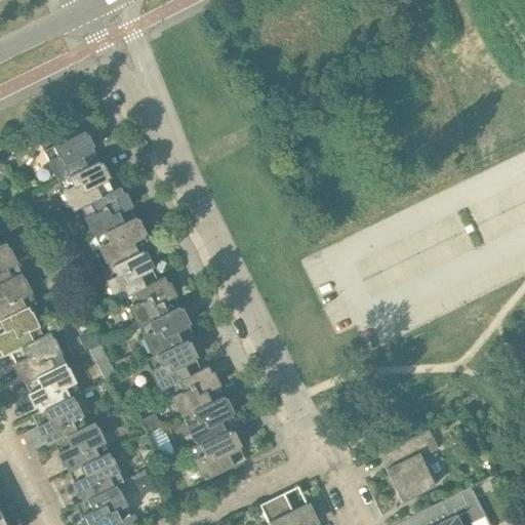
[(57,180),(97,160),(83,130),(43,150),(57,180)]
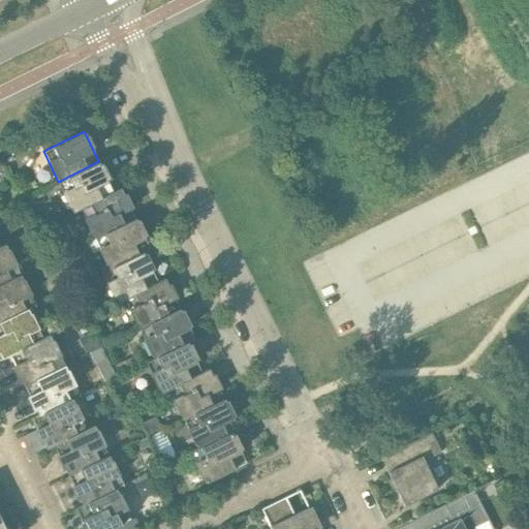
[(114,191),(98,161),(58,182),(72,212),(80,209),(114,191)]
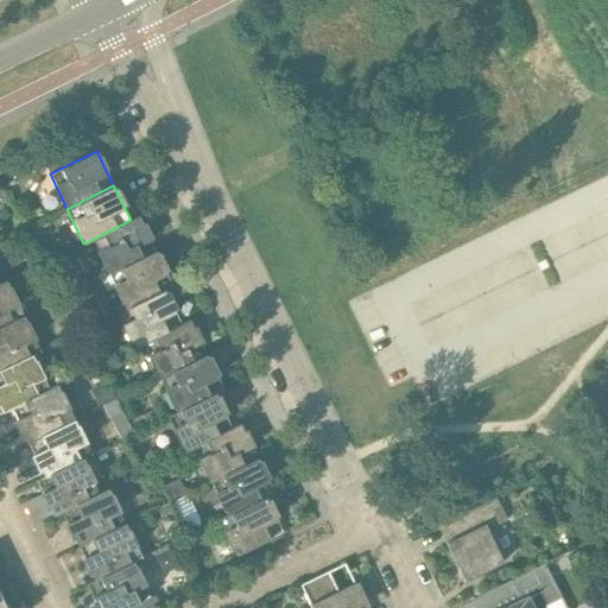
[(139,216),(131,220),(92,240),(107,273),(156,251),(139,216)]
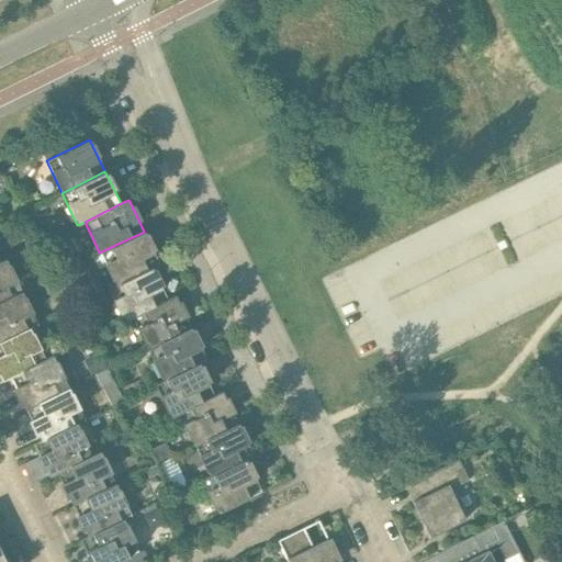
[(105,265),(115,287),(153,269),(160,265),(144,232),(99,253),(91,257),(98,269),(105,265)]
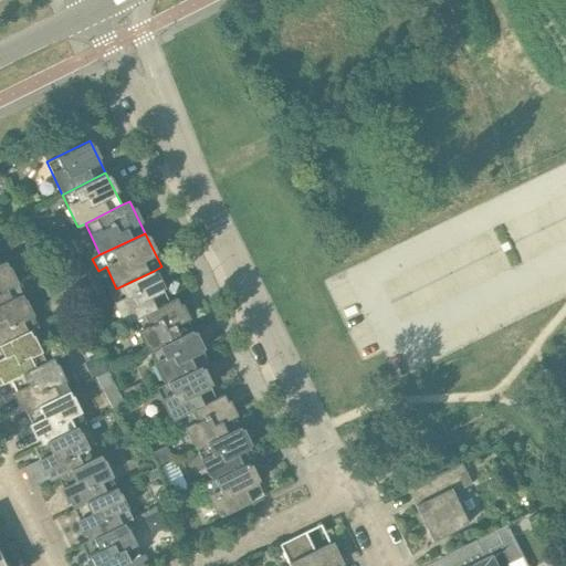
[(0,303),(20,293),(6,263),(0,264),(0,303)]
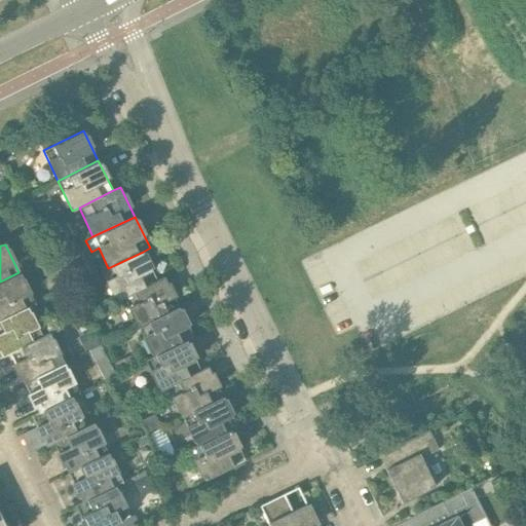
[(122,297),(156,280),(143,252),(108,268),(101,271),(115,301),(122,297)]
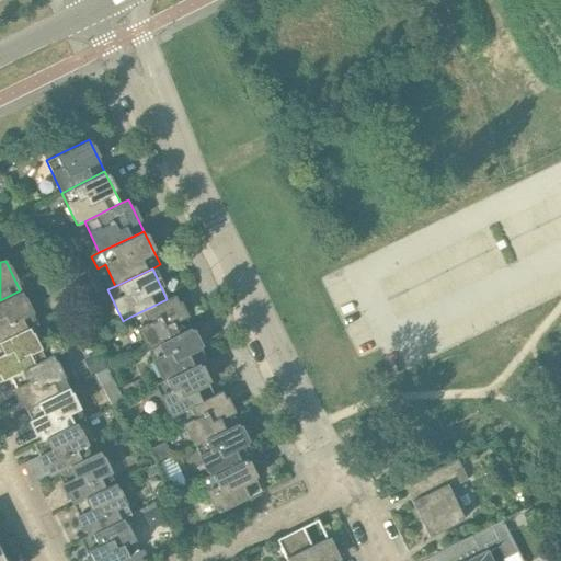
[(0,300),(0,341),(30,327),(36,323),(20,290),(0,300)]
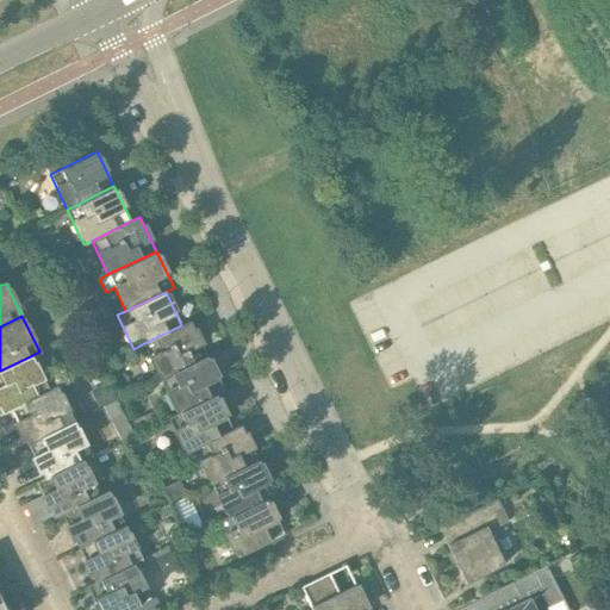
[(142,344),(159,379),(207,355),(191,321),(181,325),(142,344)]
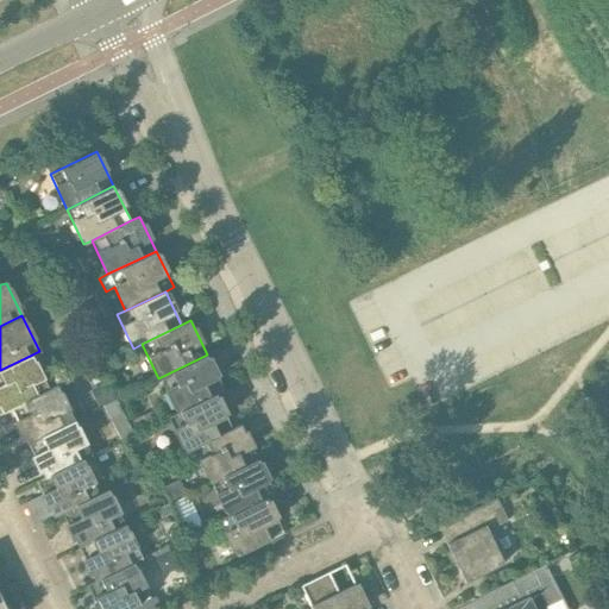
[(11,409),(50,390),(32,355),(0,370),(0,408),(2,414),(11,409)]
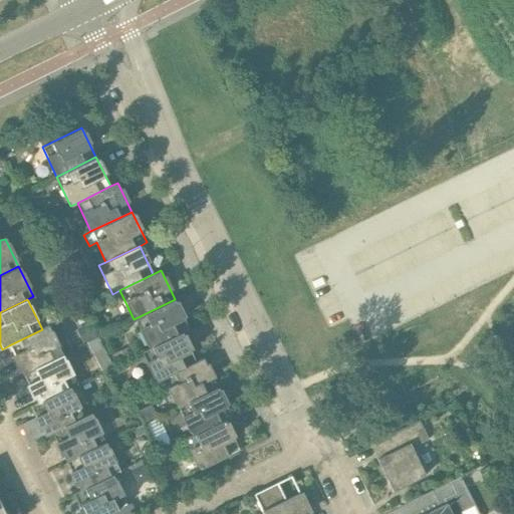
[(175,299),(134,319),(149,349),(182,333),(190,329),(175,299)]
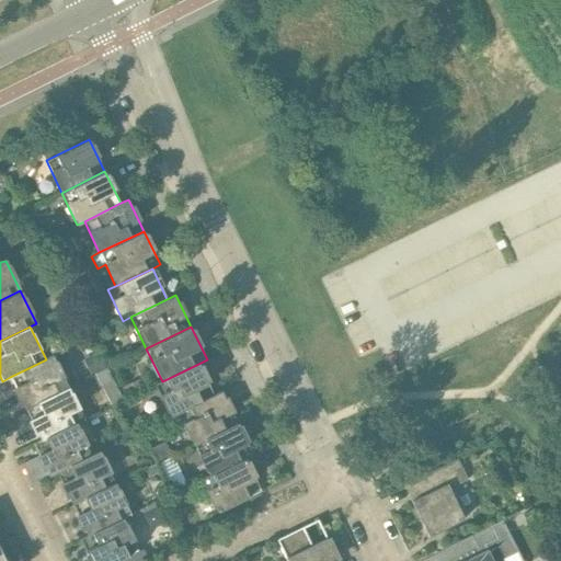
[(89,357),(95,373),(107,367),(100,352),(89,357)]
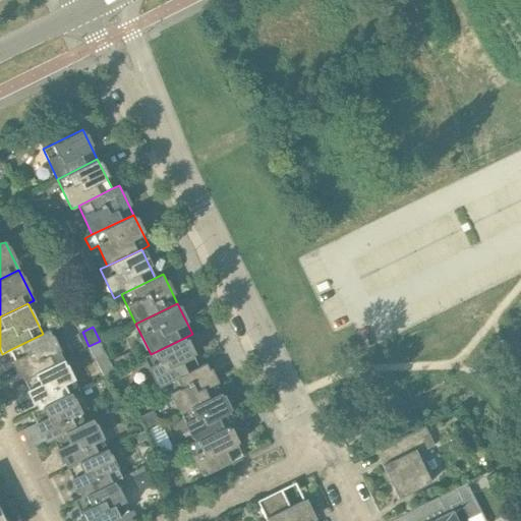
[(49,331),(43,334),(9,350),(23,379),(63,359),(49,331)]
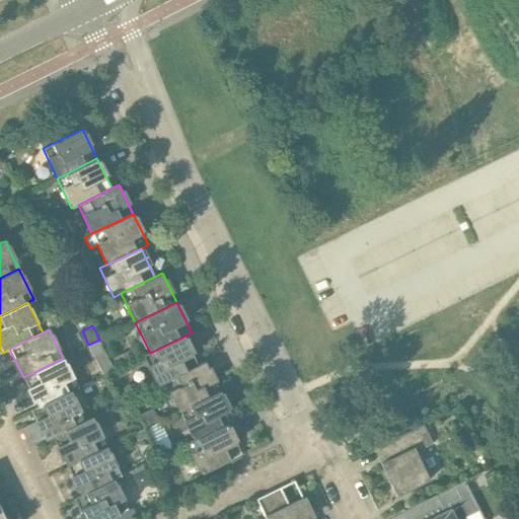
[(157,385),(164,381),(198,365),(183,337),(150,353),(143,356),(157,385)]
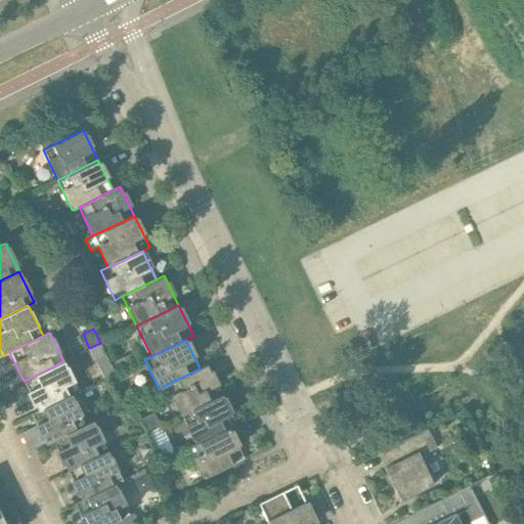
[(135,364),(132,357),(118,363),(121,370),(135,364)]
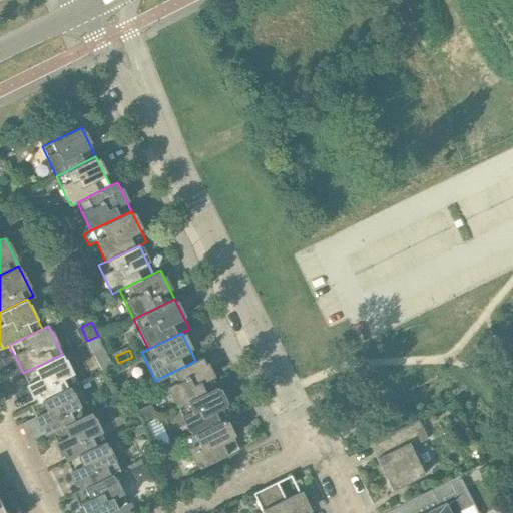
[(37,402),(69,387),(76,383),(62,354),(23,373),(37,402)]
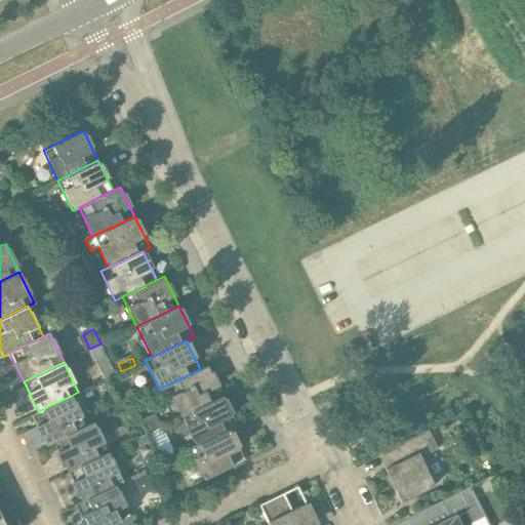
[(110,363),(98,368),(104,378),(115,373),(110,363)]
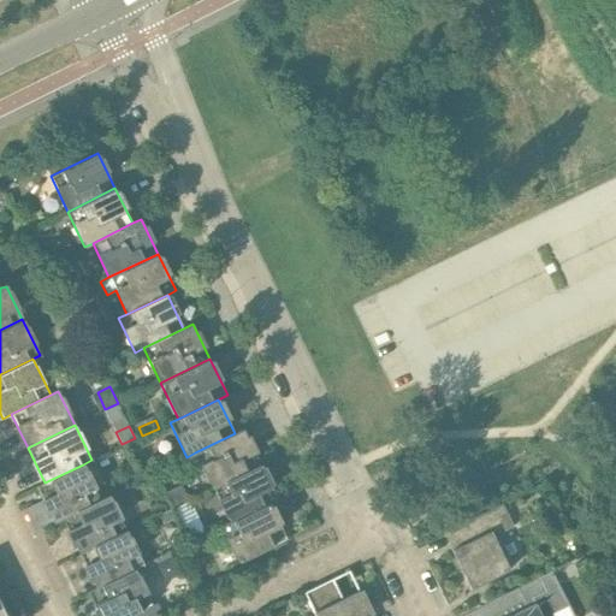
[(195,452),(212,487),(261,465),(243,430),(235,433),(195,452)]
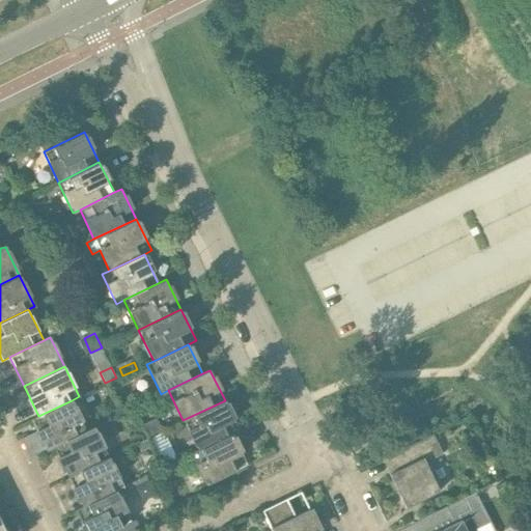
[(54,447),(87,430),(72,400),(38,416),(31,420),(47,451),(54,447)]
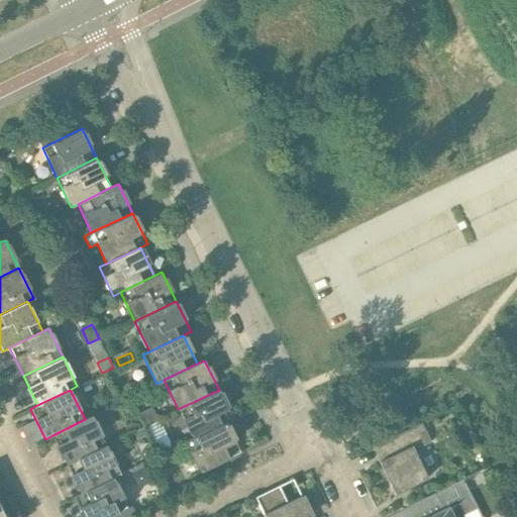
[(178,409),(193,439),(226,423),(233,420),(219,390),(178,409)]
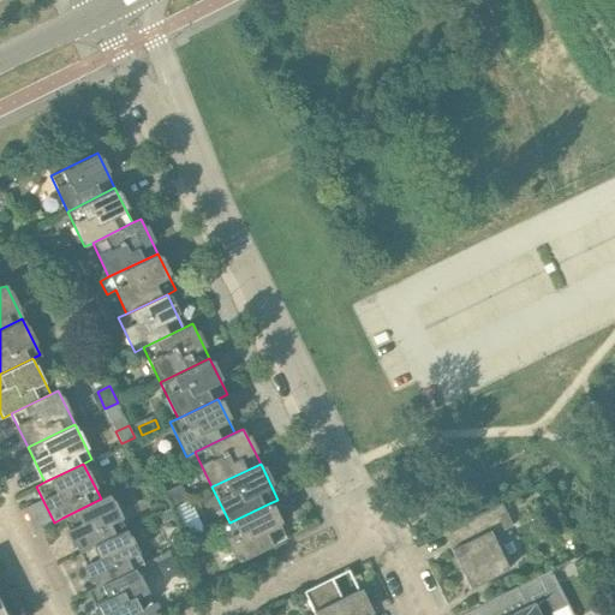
[(130,471),(135,481),(143,476),(138,466),(130,471)]
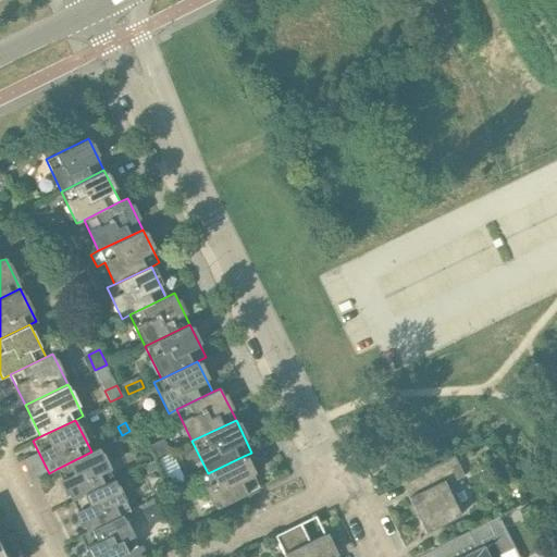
[(98,448),(91,452),(57,469),(72,500),(114,479),(98,448)]
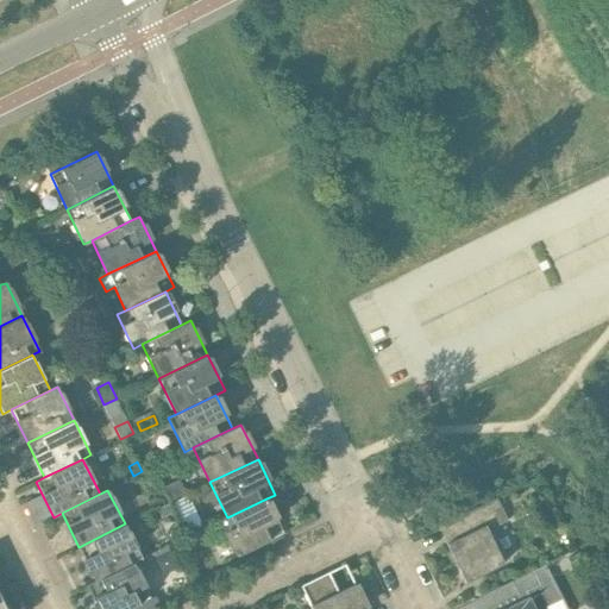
[(227,518),(219,521),(237,557),(283,533),(267,498),(227,518)]
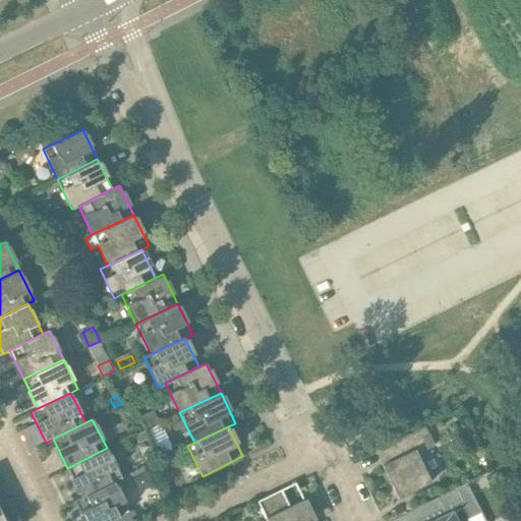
[(433,445),(424,426),(374,451),(398,498),(430,482),(417,453),(433,445)]
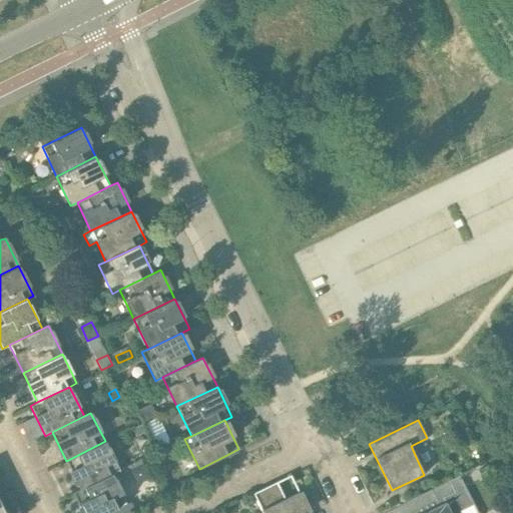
[(141,425),(132,429),(136,436),(145,432),(141,425)]
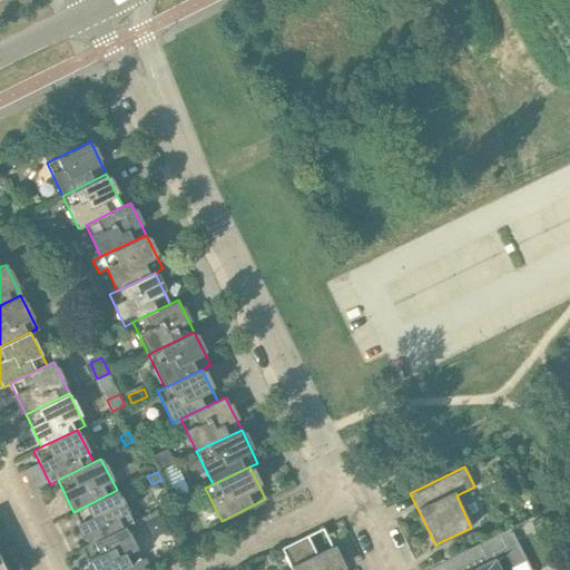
[(117,490),(74,512),(89,543),(125,527),(133,523),(117,490)]
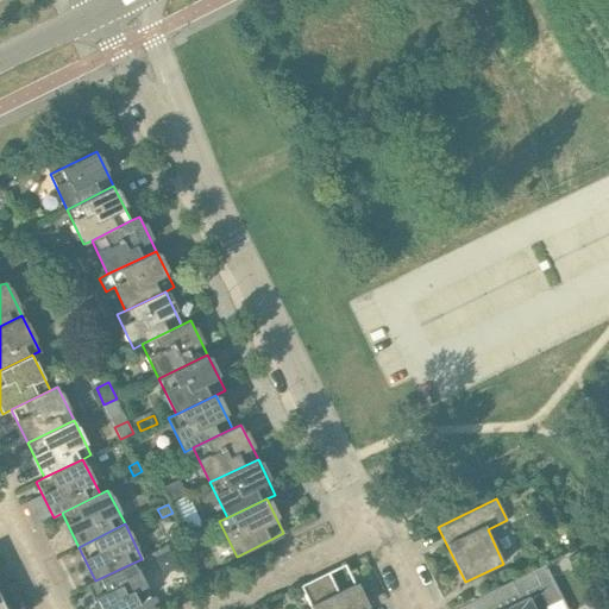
[(180,528),(169,534),(174,542),(183,537),(180,528)]
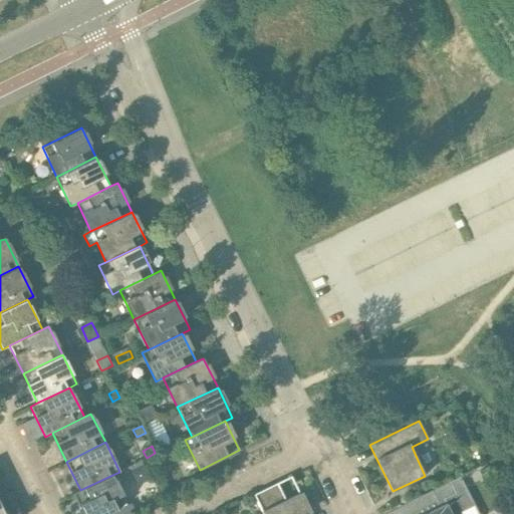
[(479,472),(483,478),(492,473),(488,467),(479,472)]
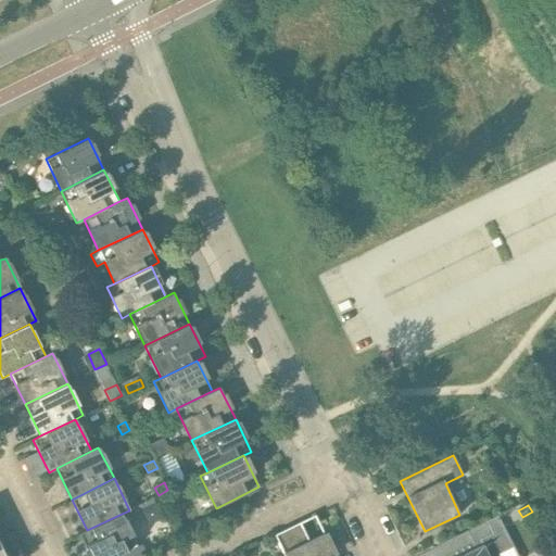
[(122,514),(87,530),(79,534),(89,555),(116,555),(126,552),(138,546),(122,514)]
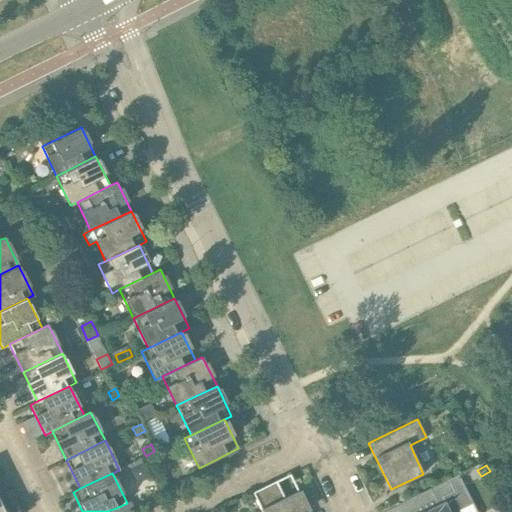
[(459,511),(458,510),(472,502),(458,474),(430,488),(439,504),(422,511),(459,511)]
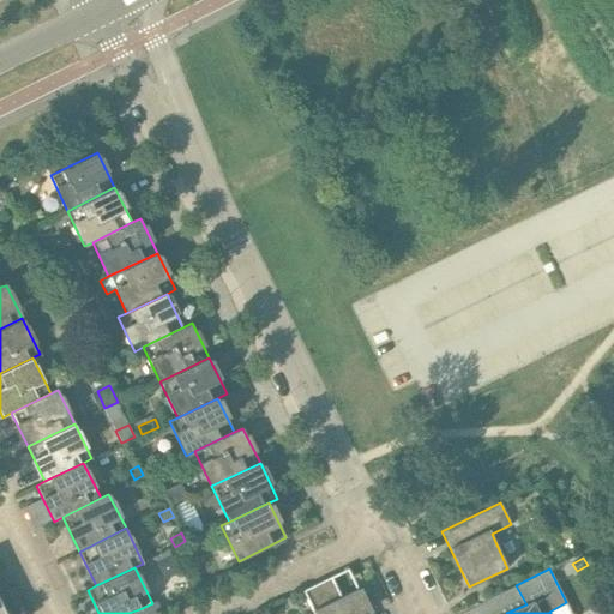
[(510,572),(499,577),(505,588),(515,582),(510,572)]
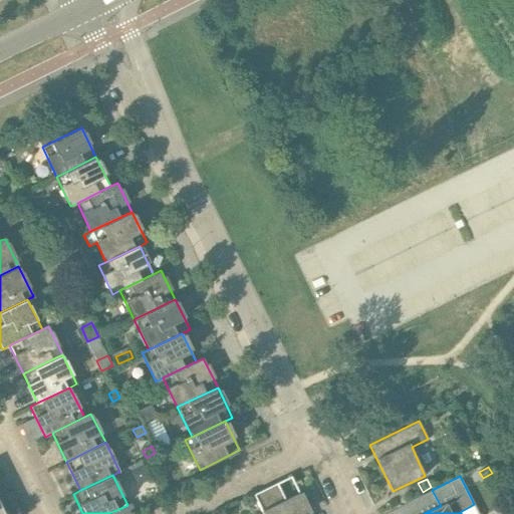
[(305,513),(309,512),(299,493),(285,500),(277,483),(254,494),(263,513),(305,513)]
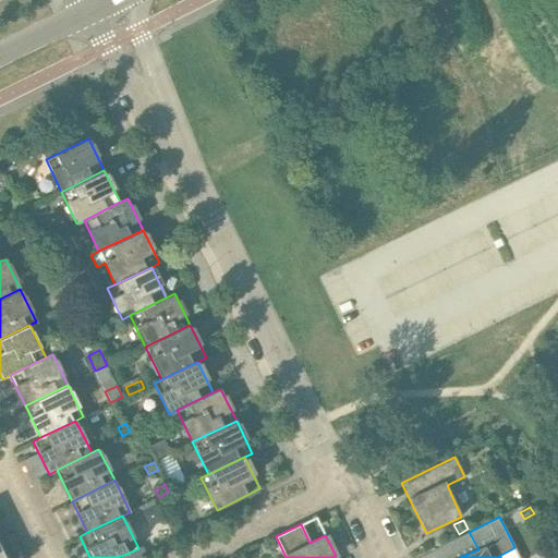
[(137,557),(146,554),(143,546),(138,548),(126,554),(129,557),(137,557)]
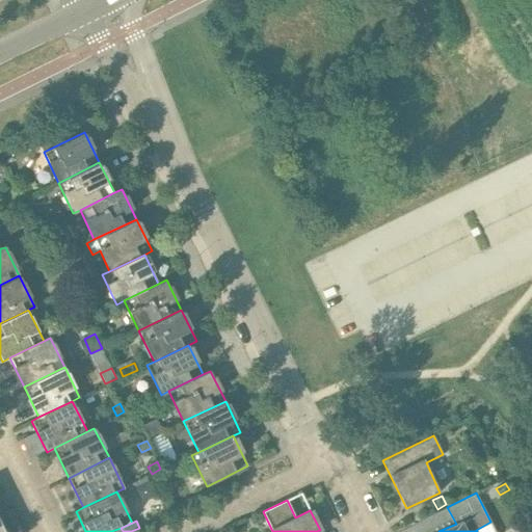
All buildings are outlined.
